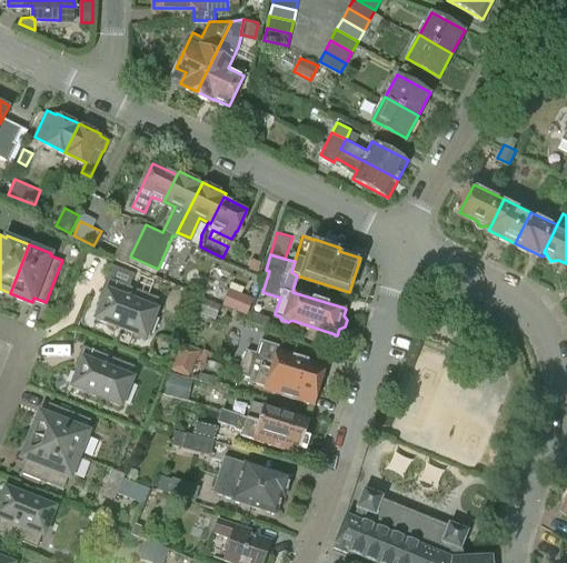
[(107,291),(97,317),(146,335),(157,309),(155,308),(159,297),(130,284),(135,272),(112,263),(102,289),(107,291)]
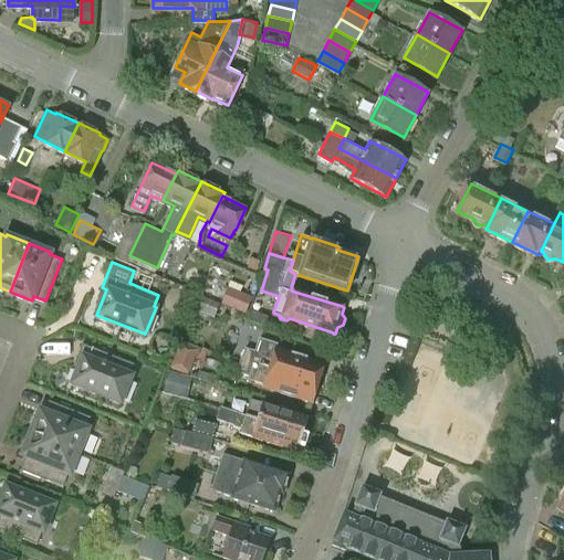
[(241,291),(229,285),(223,300),(248,309),(253,295),(241,291)]
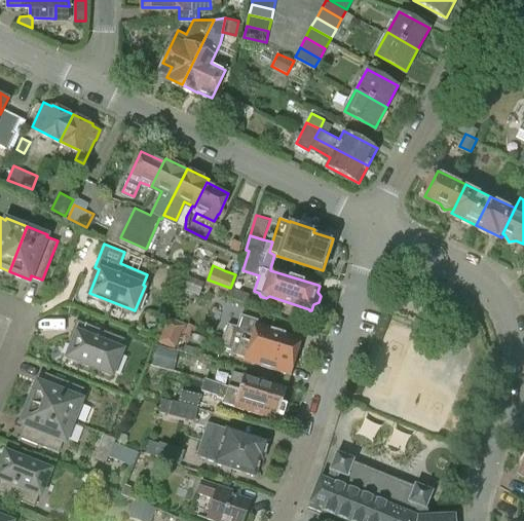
[(185,271),(180,285),(198,293),(204,280),(185,271)]
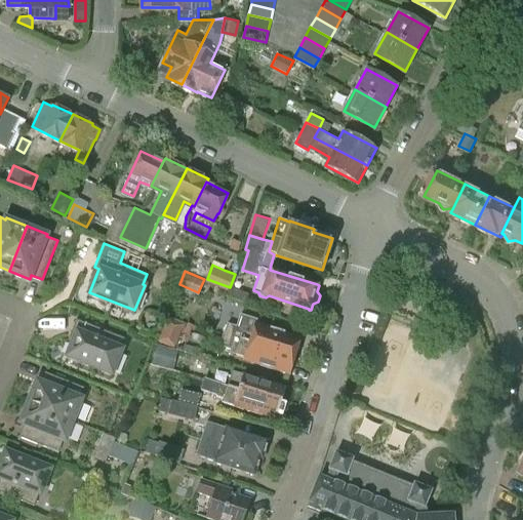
[(228,322),(225,332),(294,354),(299,337),(256,324),(258,318),(241,312),(237,324),(228,322)]
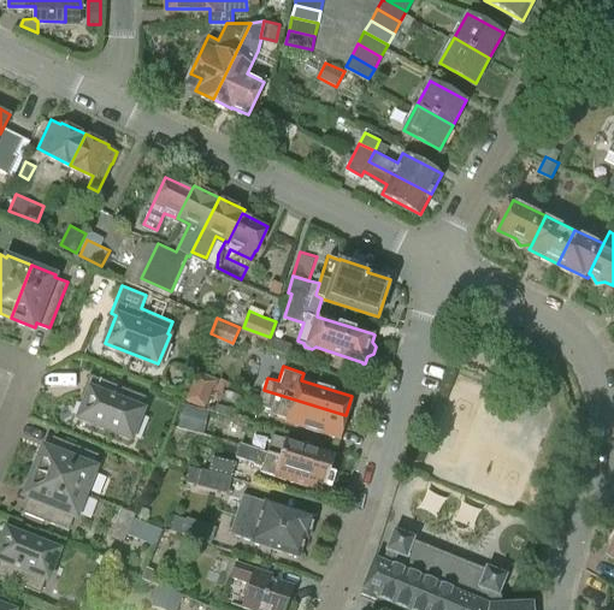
[(198,372),(187,397),(205,406),(216,379),(198,372)]
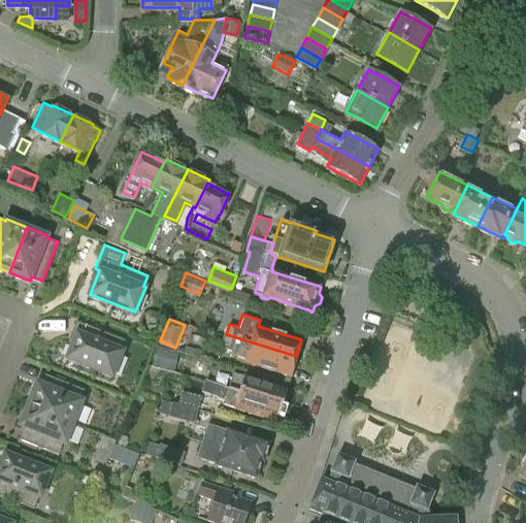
[(67,357),(112,374),(123,350),(121,350),(126,338),(77,320),(72,331),(76,333),(67,357)]
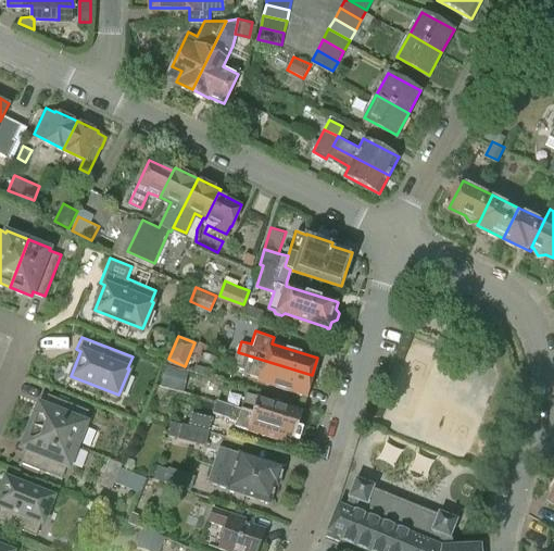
[(312,375),(238,352),(235,362),(252,367),(250,372),(260,375),(260,377),(306,392),(312,375)]
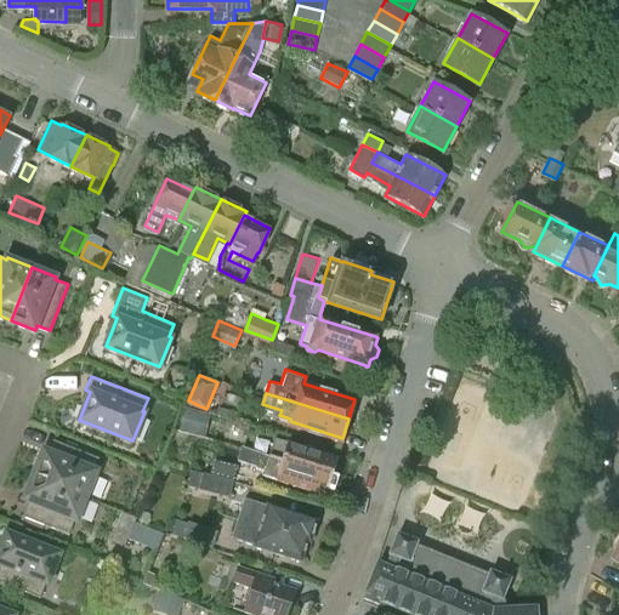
[(187,405),(182,426),(208,433),(213,413),(187,405)]
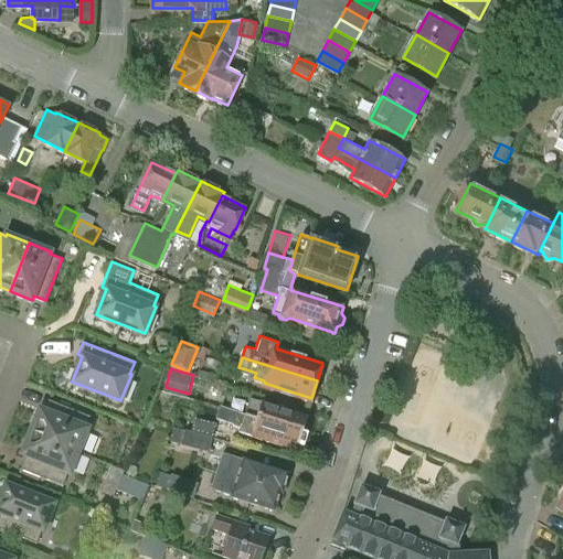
[(251,397),(245,414),(301,431),(307,414),(264,400),(263,401),(251,397)]
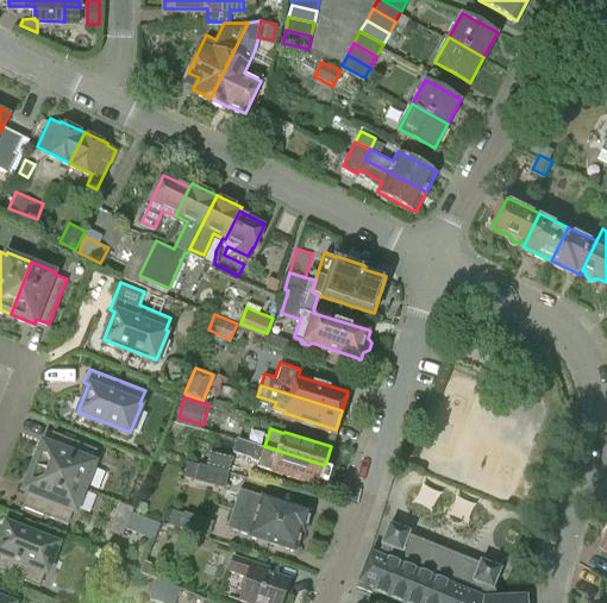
[(43,440),(33,465),(86,485),(95,462),(93,460),(98,447),(52,429),(48,443),(43,440)]
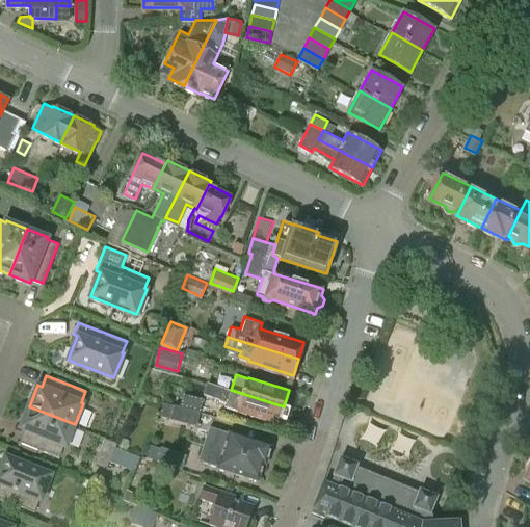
[(208,383),(205,393),(216,397),(219,386),(208,383)]
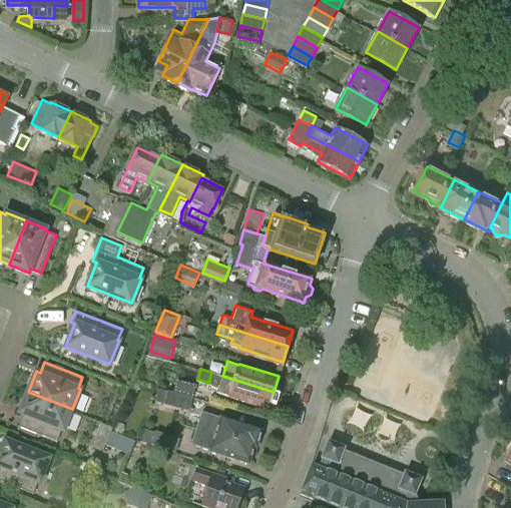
[(208,383),(207,385),(218,388),(218,390),(229,394),(229,395),(269,407),(274,392),(222,376),(211,372),(208,383)]
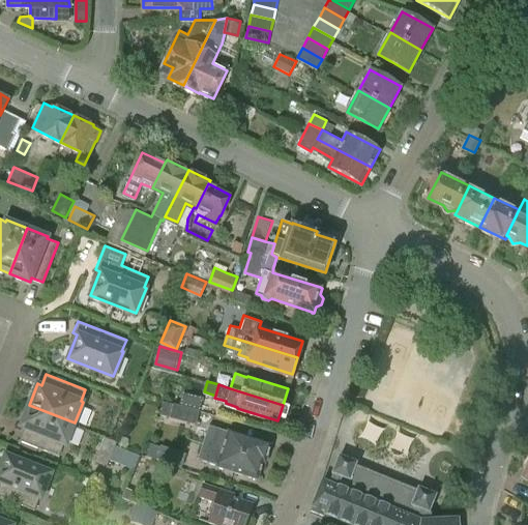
[(160,413),(170,415),(170,417),(197,424),(200,410),(173,404),(164,402),(160,413)]
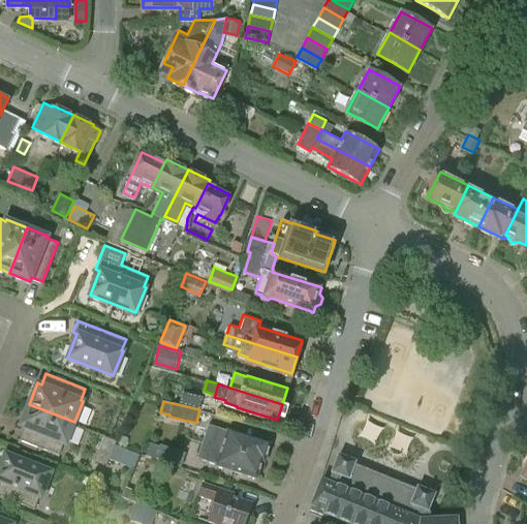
[(74,422),(29,404),(21,425),(25,426),(21,437),(60,453),(64,441),(66,442),(74,422)]
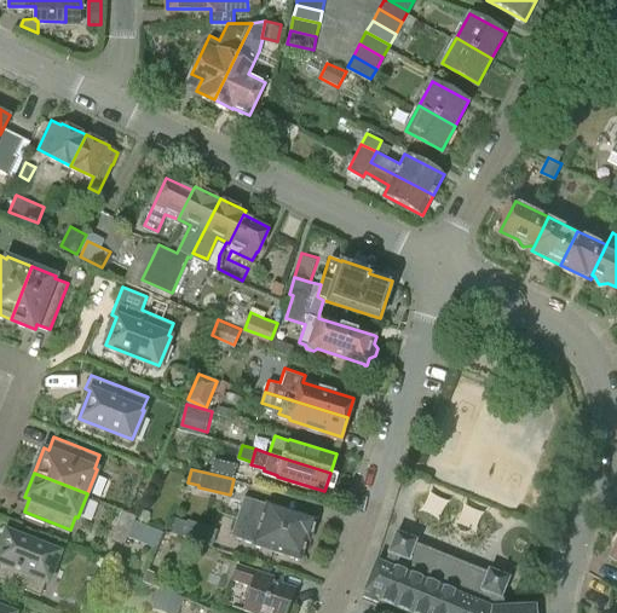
[(244,495),(237,515),(306,538),(310,538),(316,518),(267,502),(267,503),(244,495)]
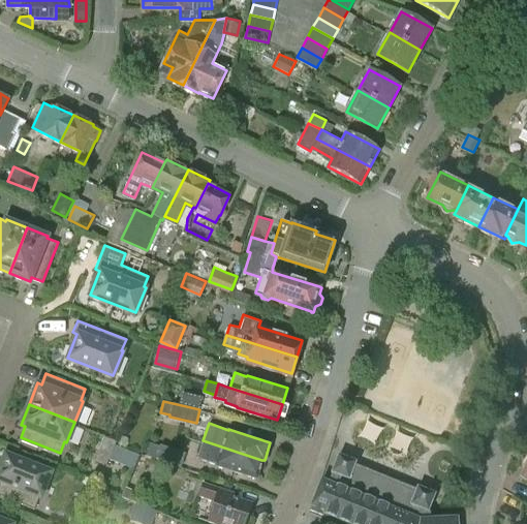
[(105,434),(96,457),(107,462),(110,457),(119,460),(124,448),(115,443),(117,439),(105,434)]
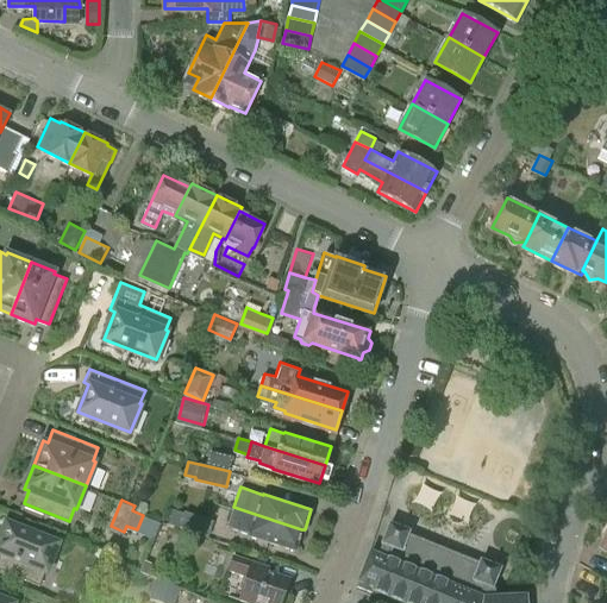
[(301,529),(233,507),(227,526),(250,533),(250,534),(295,548),(301,529)]
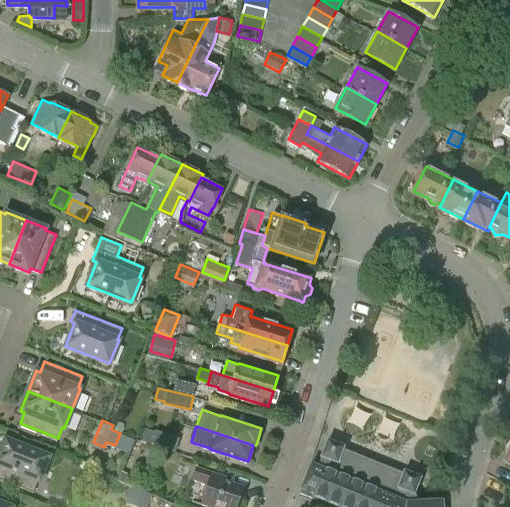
[(142,438),(151,441),(175,449),(180,437),(155,429),(155,430),(146,427),(142,438)]
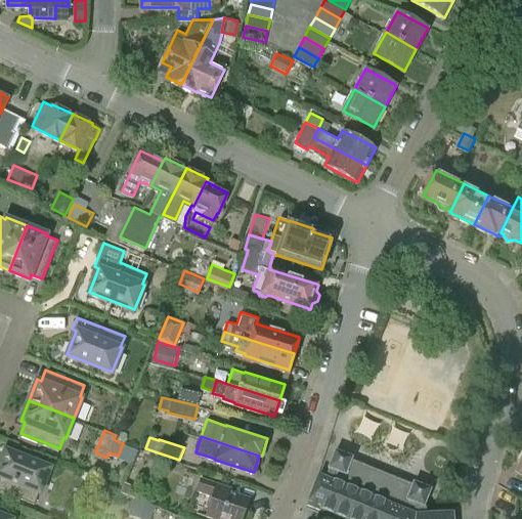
[(0,487),(35,502),(39,491),(41,491),(50,467),(5,449),(0,462),(0,487)]
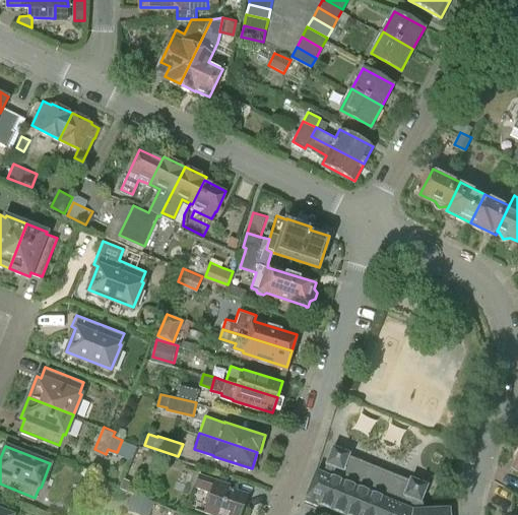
[(449,514),(449,508),(422,509),(421,502),(428,485),(410,477),(408,481),(348,457),(349,453),(332,446),(325,463),(327,464),(323,474),(316,471),(306,497),(349,514),(449,514)]
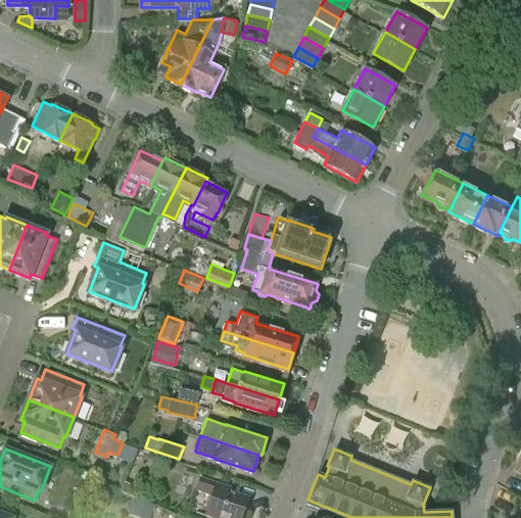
[(207,513),(221,517),(240,517),(247,497),(230,490),(231,485),(190,472),(186,484),(214,493),(207,513)]
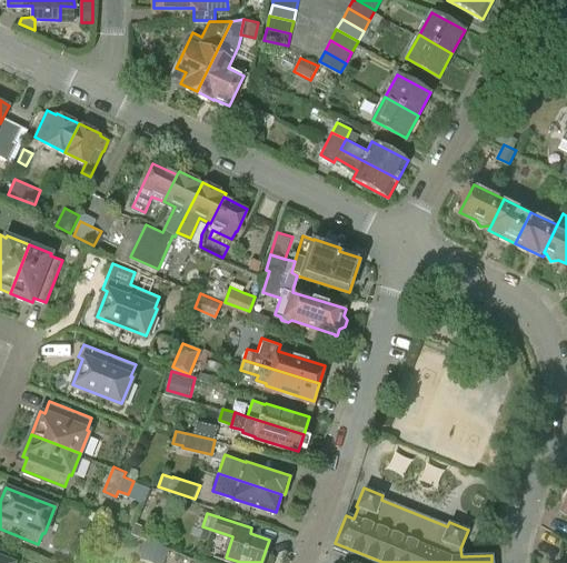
[(138,519),(133,531),(150,538),(151,536),(155,526),(138,519)]
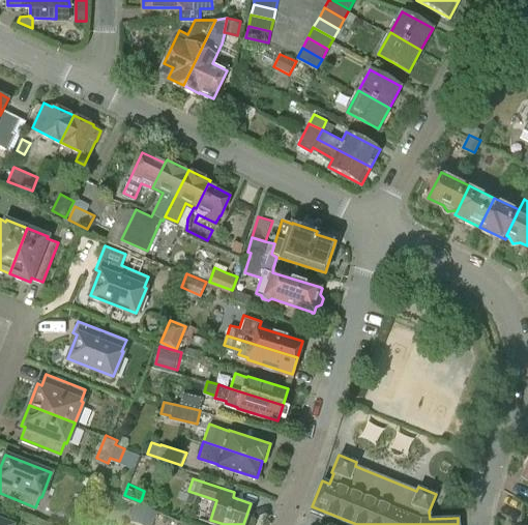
[(140,501),(134,519),(148,524),(150,524),(157,507),(141,500),(140,501)]
